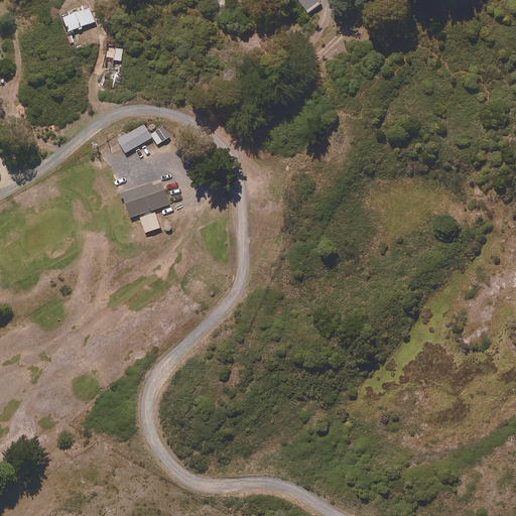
[(321,7),(315,0),(306,0),(303,3),(312,14),(321,7)]
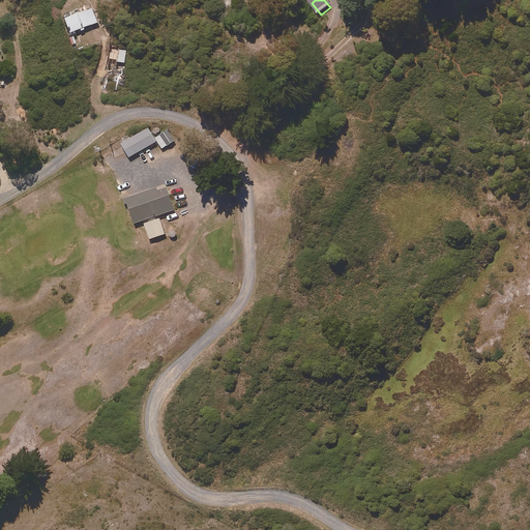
[(72,16),(74,21),(67,23),(71,36),(100,26),(95,12),(94,7),(72,16)]
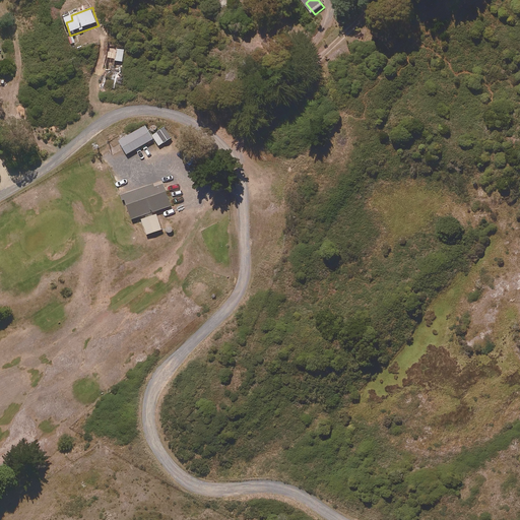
[(125,51),(110,49),(108,66),(117,67),(118,62),(124,62),(125,51)]
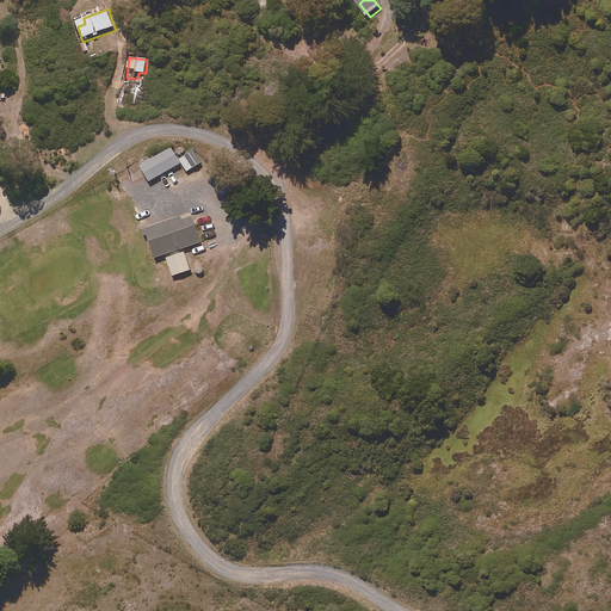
[(180,164),(171,148),(141,166),(150,181),(180,164)]
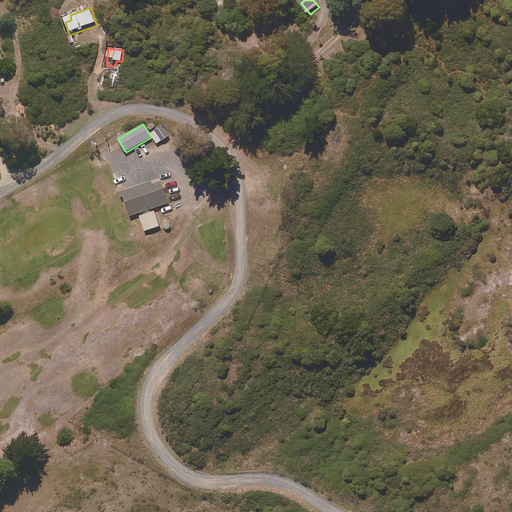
[(169,137),(162,127),(151,135),(158,145),(169,137)]
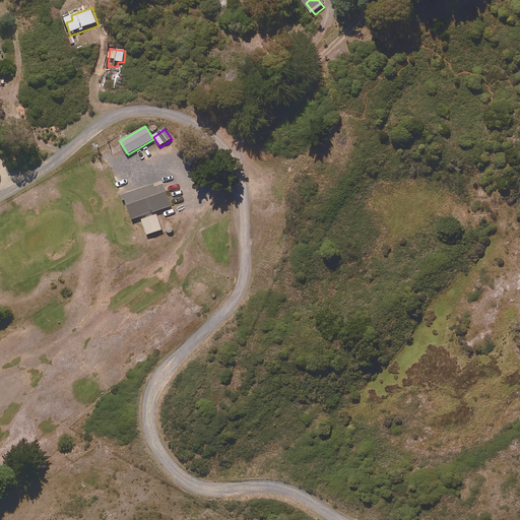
[(171,206),(161,180),(120,195),(122,201),(124,200),(132,221),(171,206)]
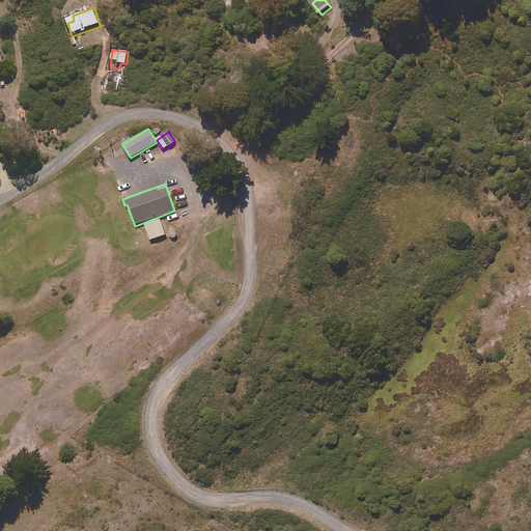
[(155,219),(148,221),(149,224),(145,225),(150,241),(166,235),(160,220),(156,221),(155,219)]
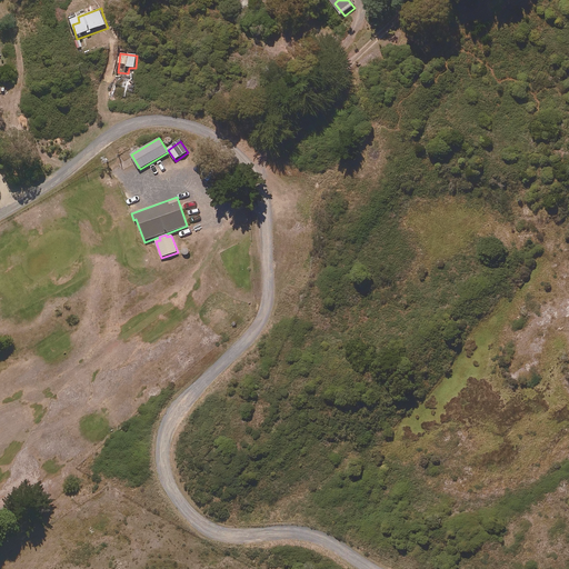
All buildings are outlined.
